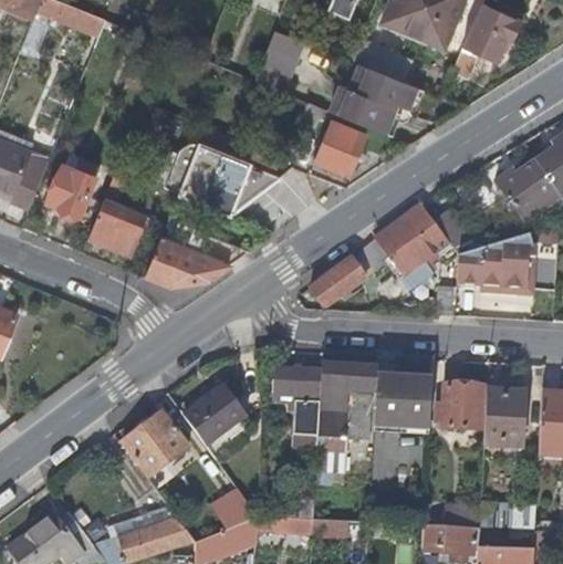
[(13,0),(37,10),(40,0),(13,0)]
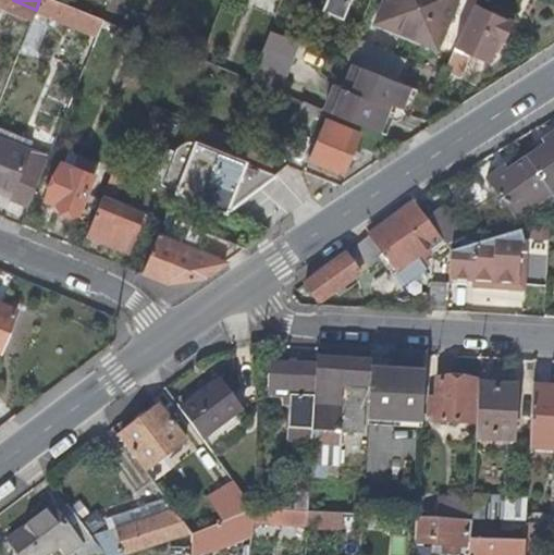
[(97,17),(53,0),(39,0),(36,10),(90,32),(97,17)]
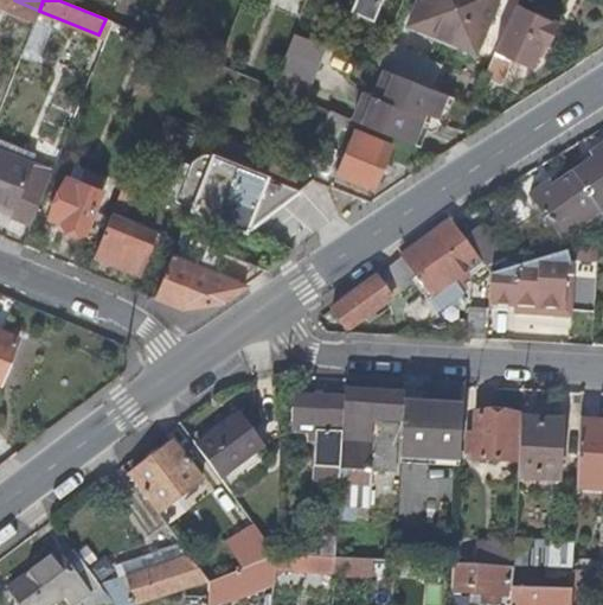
[(346,0),(342,12),(371,24),(380,0),(346,0)]
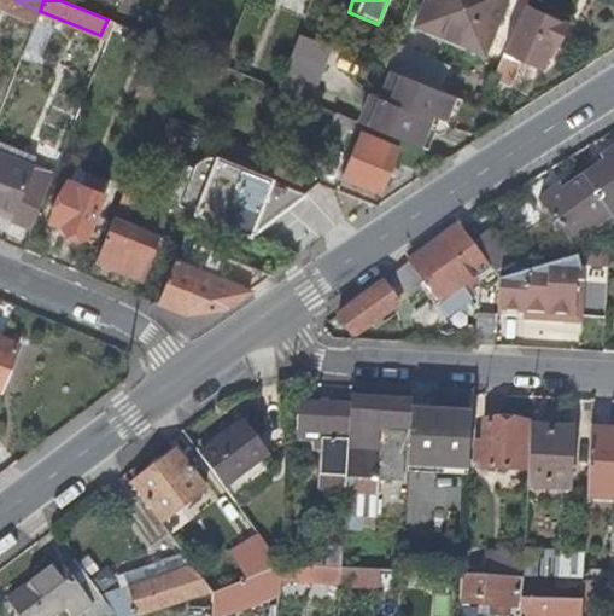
[(426,0),(415,27),(485,54),(506,0),(426,0)]
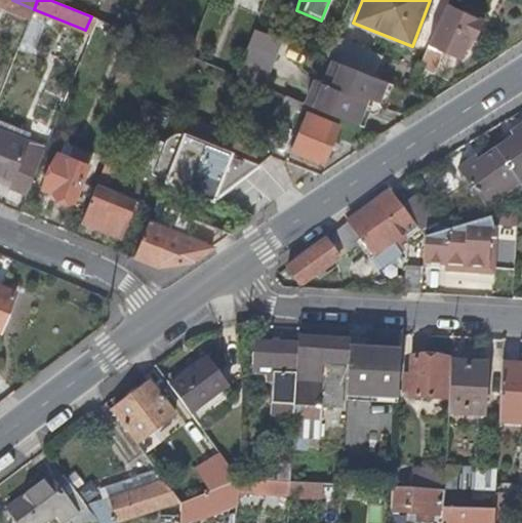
[(448,0),(427,42),(458,56),(466,45),(471,36),(475,38),(486,16),(448,0)]
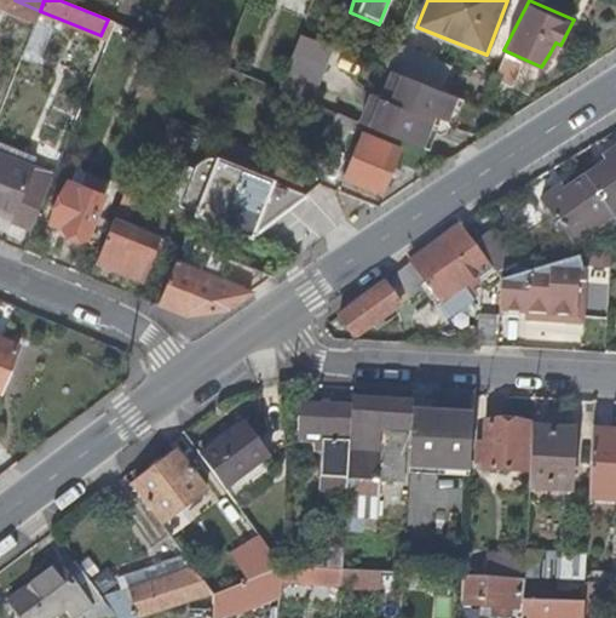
[(299,32),(276,87),(308,101),(332,45),(299,32)]
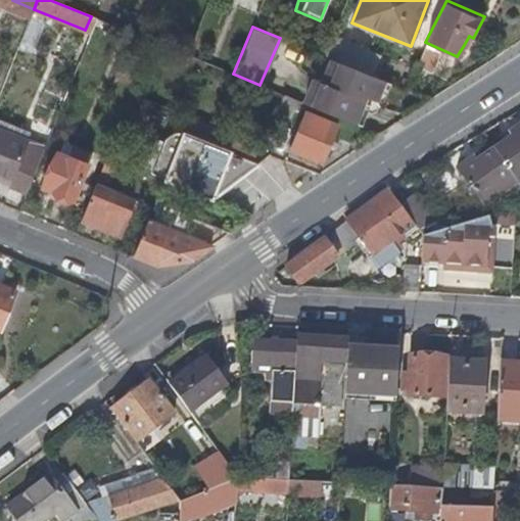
[(383,45),(335,27),(325,52),(372,72),(383,45)]
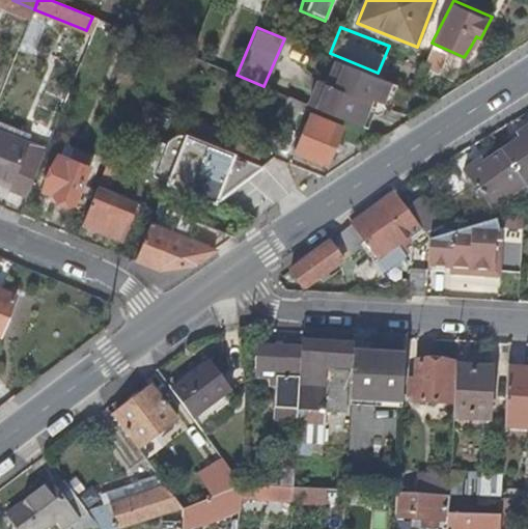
[(476,36),(471,46),(476,48),(480,38),(476,36)]
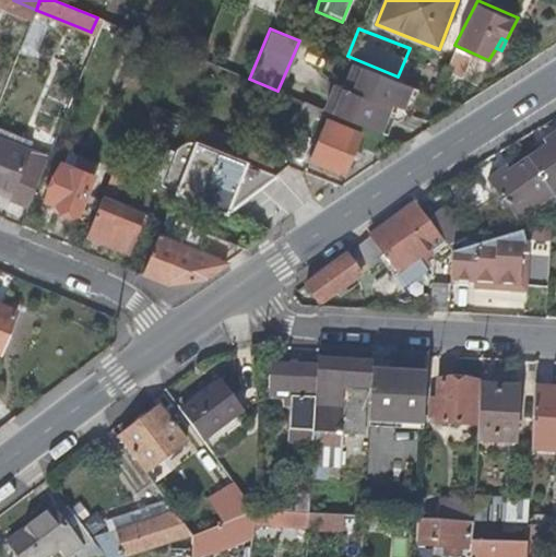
[(409,84),(353,61),(338,98),(368,111),(373,101),(385,106),(387,102),(400,107),(409,84)]
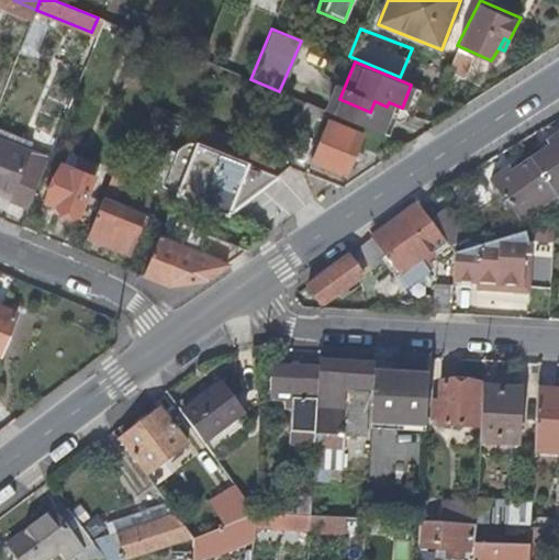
[(370,112),(339,99),(334,113),(377,131),(387,107),(375,101),(370,112)]
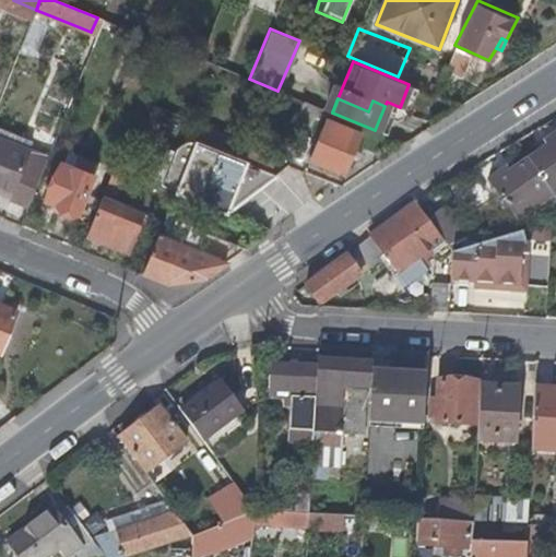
[(320,107),(304,102),(296,121),(311,128),(320,107)]
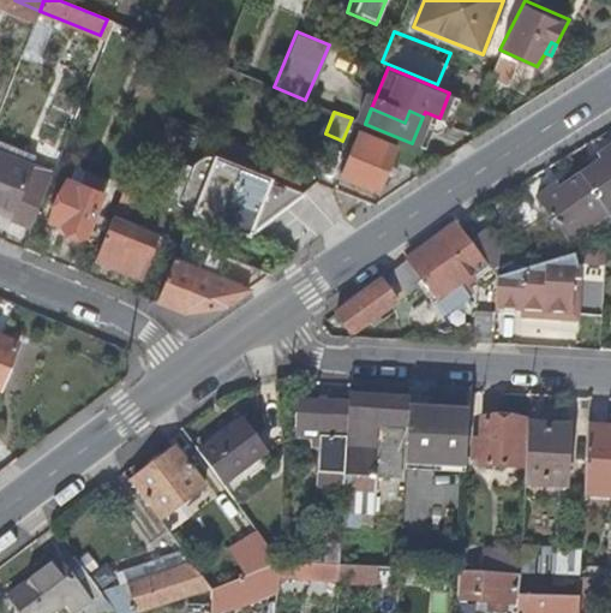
[(340,174),(376,190),(396,144),(360,129),(340,174)]
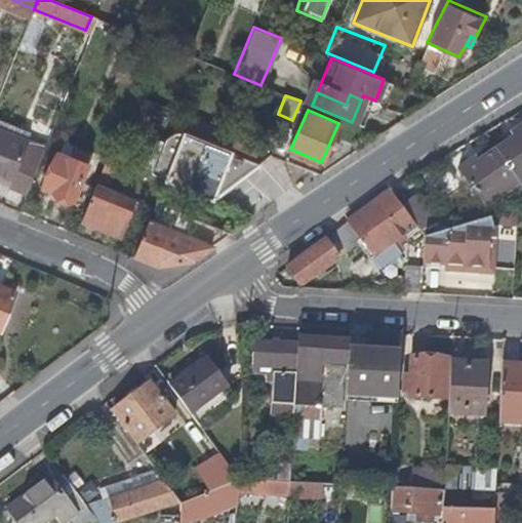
[(192,117),(186,135),(252,161),(259,143),(192,117)]
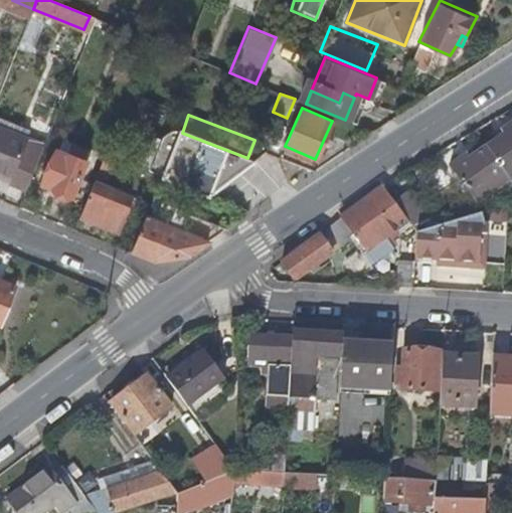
[(0,118),(0,172),(10,177),(29,130),(0,118)]
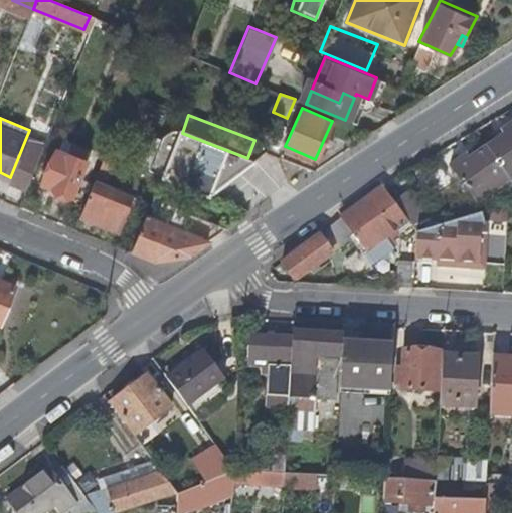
[(502,136),(485,147),(508,179),(511,177),(511,124),(499,132),(502,136)]
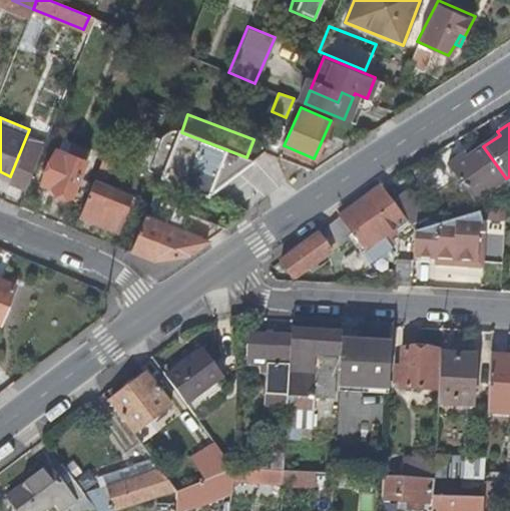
[(161,136),(147,169),(162,175),(208,192),(255,160),(246,157),(181,132),(175,130),(161,136)]
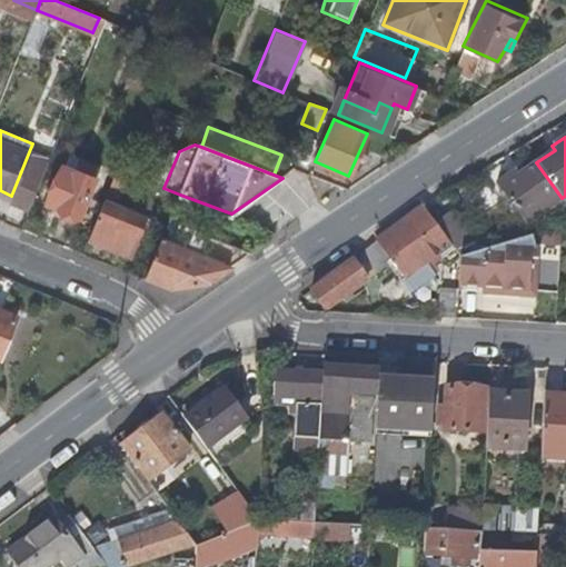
[(562,198),(536,162),(516,177),(512,171),(496,182),(525,225),(562,198)]
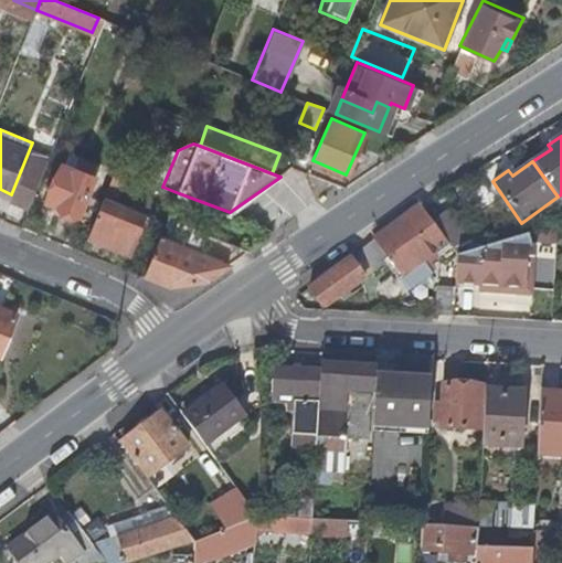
[(63,163),(48,201),(78,213),(94,177),(63,163)]
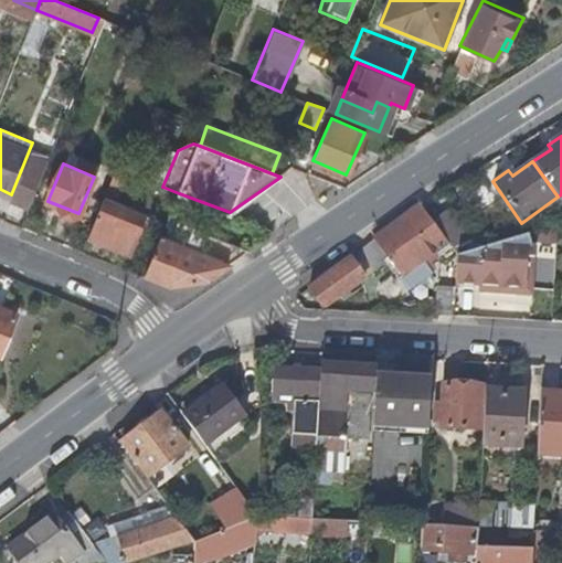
[(12,199),(30,205),(44,171),(27,165),(12,199)]
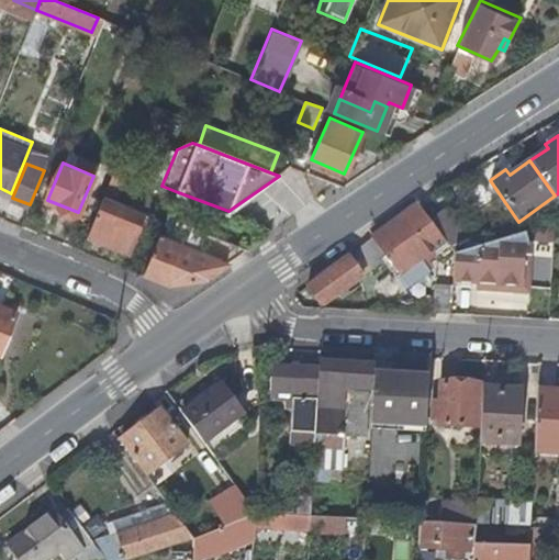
[(127,171),(116,167),(88,234),(111,244),(120,224),(137,232),(145,213),(115,201),(127,171)]
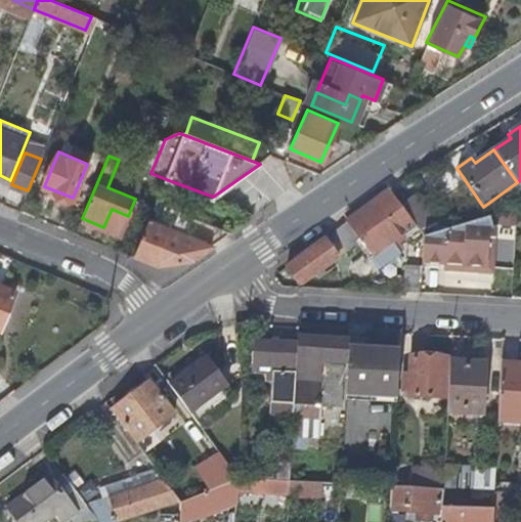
[(396,202),(388,188),(347,218),(360,237),(372,253),(388,241),(398,233),(403,238),(416,230),(396,202)]
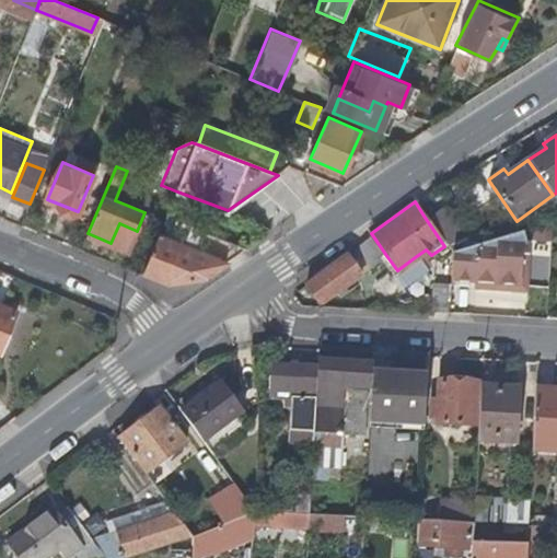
[(424,216),(444,246),(448,252),(471,245),(442,204),(424,216)]
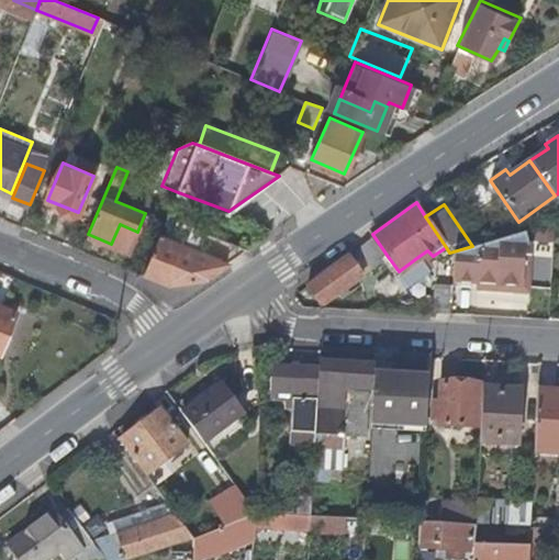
[(120,224),(111,244),(129,250),(137,232),(120,224)]
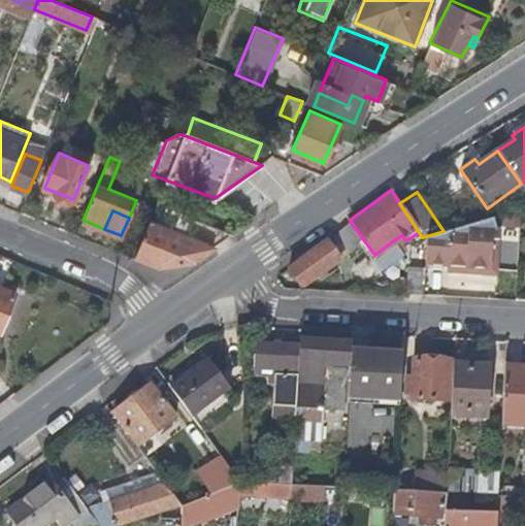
[(153,220),(137,259),(158,267),(197,263),(232,232),(181,211),(173,228),(153,220)]
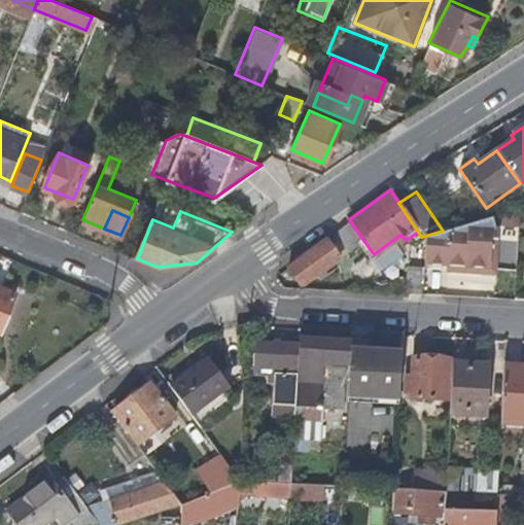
[(443,231),(421,237),(421,261),(442,261),(442,241),(446,241),(446,255),(463,255),(463,267),(489,268),(489,239),(487,239),(487,218),(443,231)]
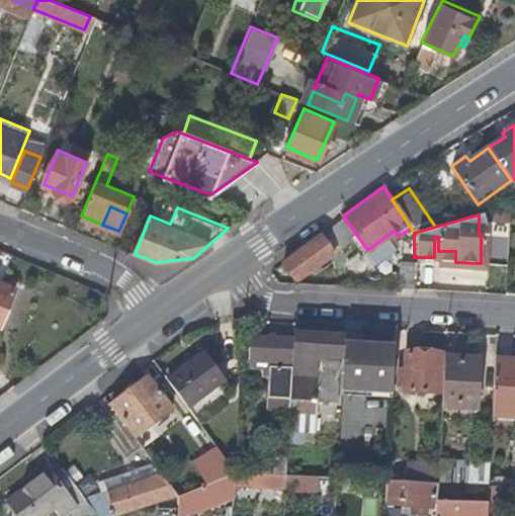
[(356,235),(343,216),(332,224),(346,243),(356,235)]
